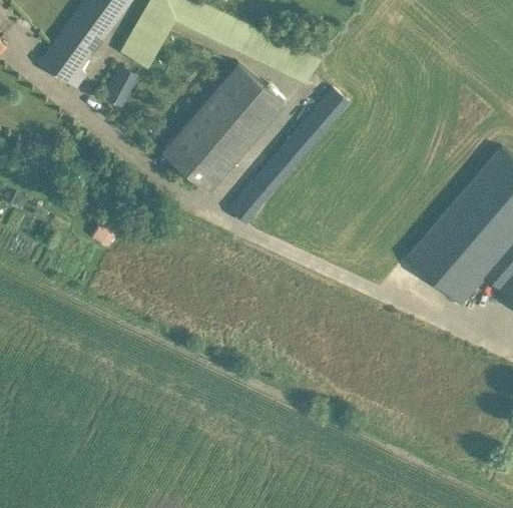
[(37,62),(54,74),(75,90),(86,76),(81,73),(134,0),(85,0),(42,59),(40,58),(37,62)]
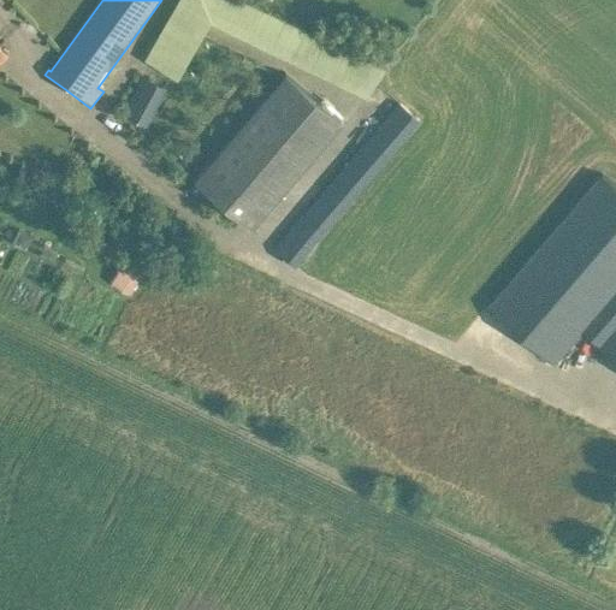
[(385,72),(235,0),(178,0),(143,64),(177,82),(209,24),(366,100),(385,72)]
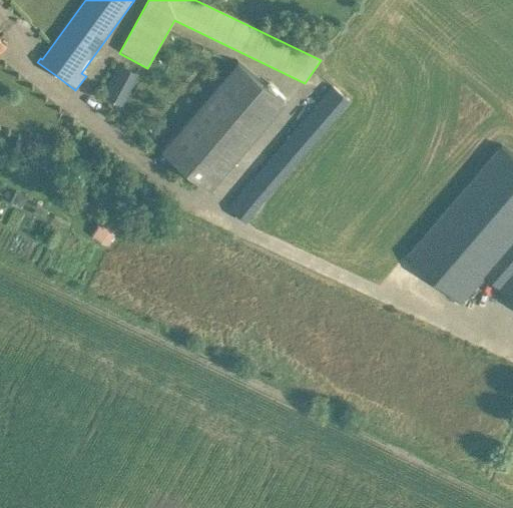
[(207,193),(221,177),(285,103),(237,64),(161,153),(207,193)]
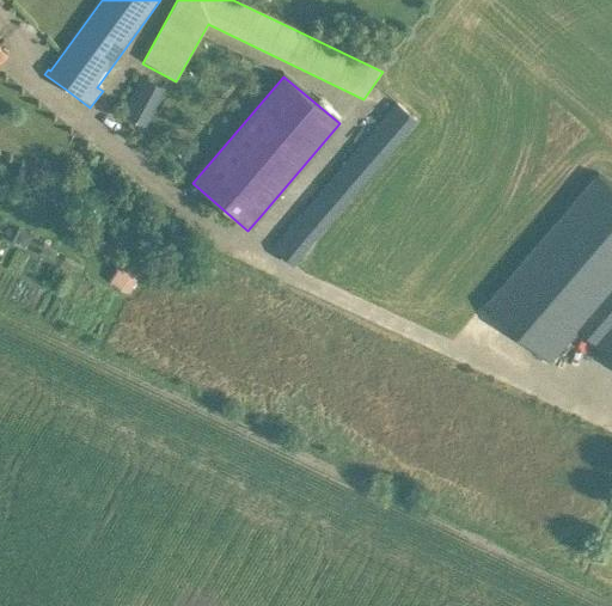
[(163,91),(142,80),(122,116),(142,127),(163,91)]
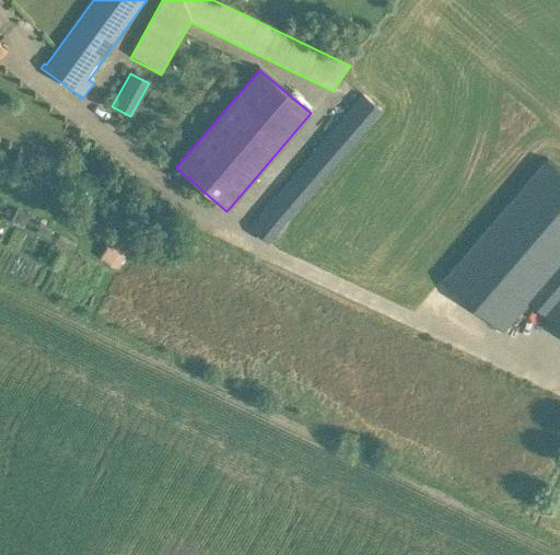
[(362,96),(323,142),(314,155),(251,231),(267,245),(380,112),(362,96)]
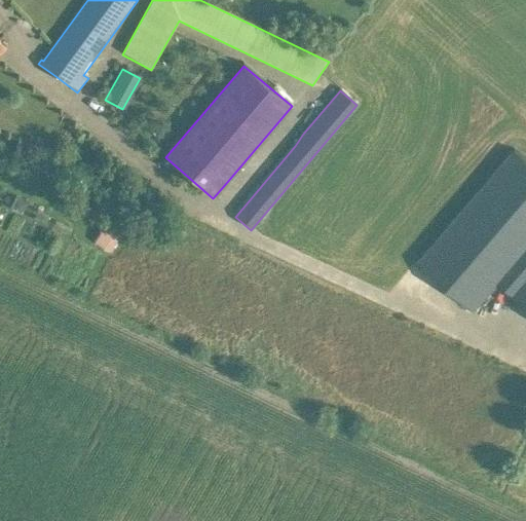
[(525,162),(514,152),(418,263),(475,311),(525,252),(525,162)]
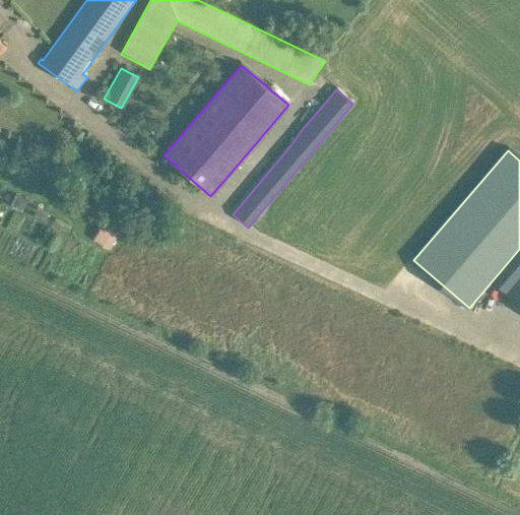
[(15,197),(11,205),(13,210),(21,213),(26,202),(15,197)]
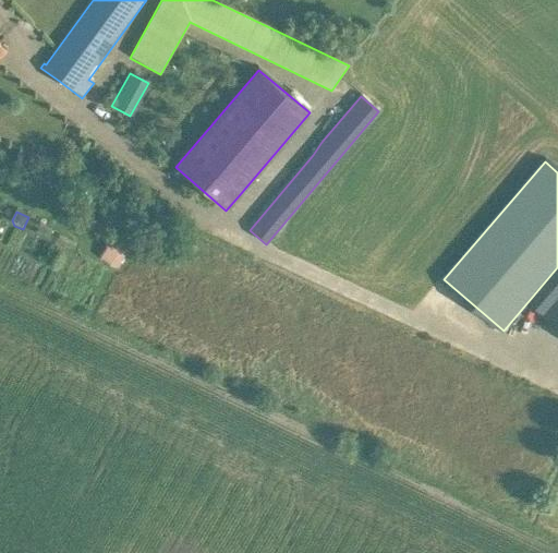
[(50,230),(38,225),(34,235),(46,240),(50,230)]
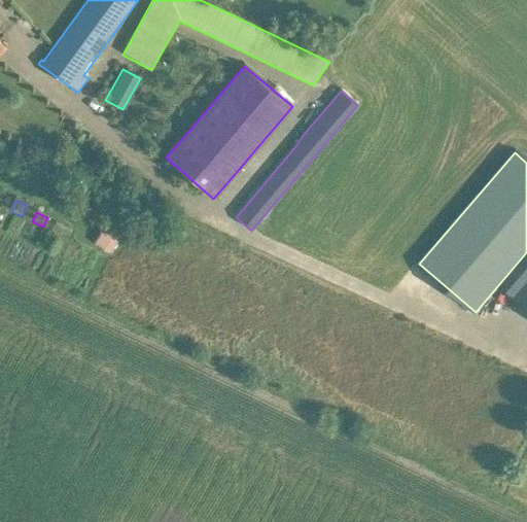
[(526,252),(500,284),(514,297),(526,308),(526,252)]
